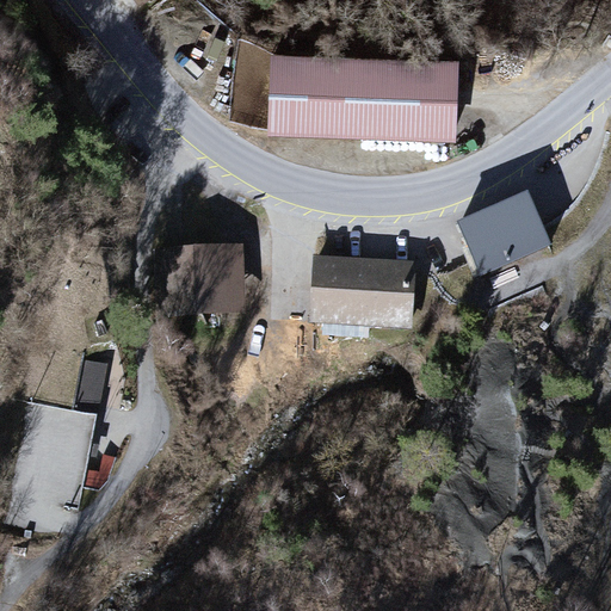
[(272,57),(269,136),(468,143),(470,65),(272,57)]
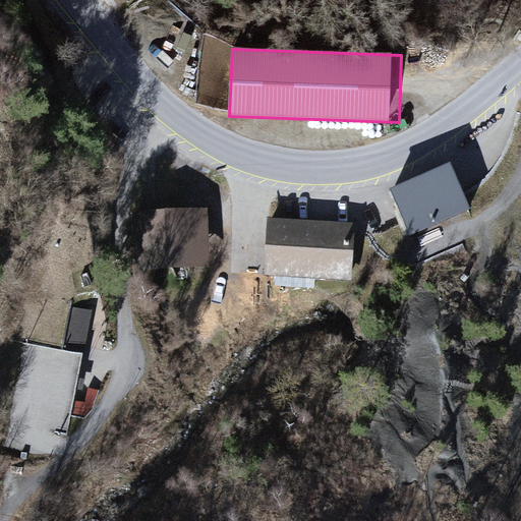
[(450,164),(390,188),(408,233),(468,209),(450,164)]
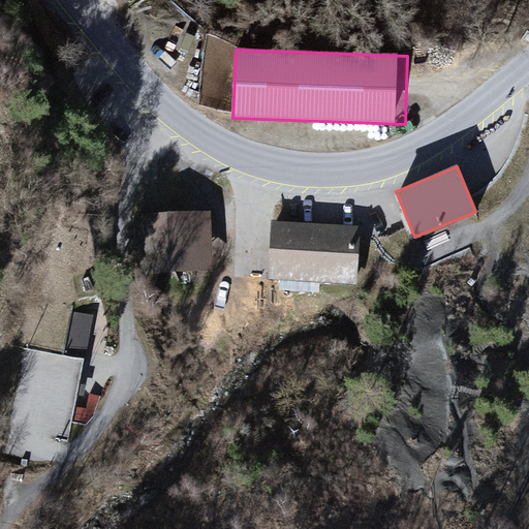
[(146,278),(217,276),(216,217),(145,218),(146,278)]
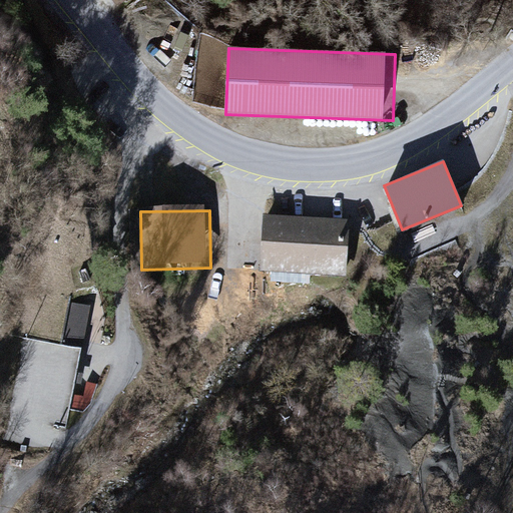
[(264,213),(260,272),(347,277),(350,218),(264,213)]
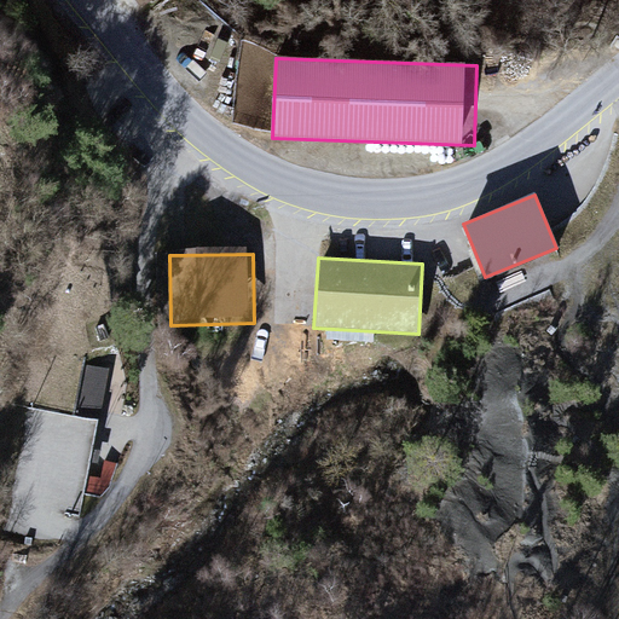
[(87,363),(82,411),(106,414),(111,365),(87,363)]
